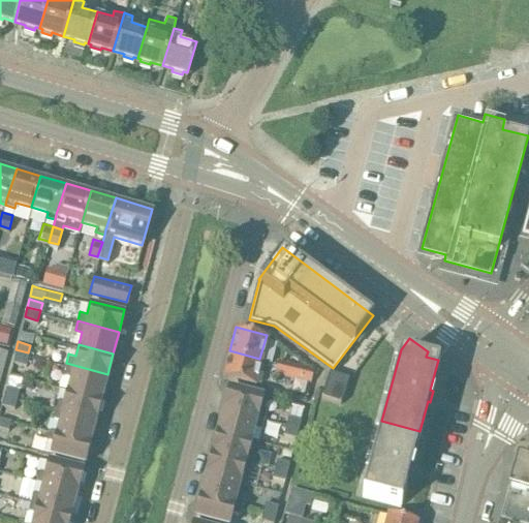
[(16,349),(13,359),(25,363),(28,352),(16,349)]
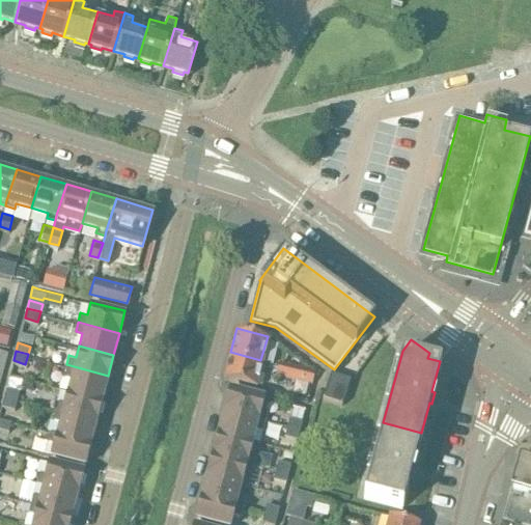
[(230,352),(224,376),(255,383),(260,360),(230,352)]
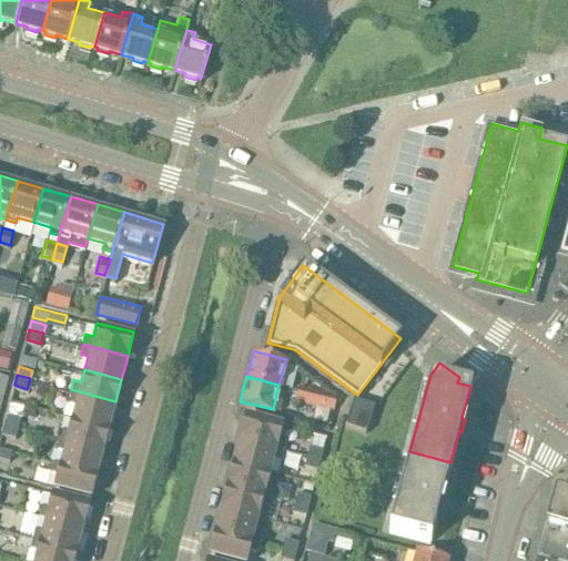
[(298,384),(295,397),(307,400),(311,386),(298,384)]
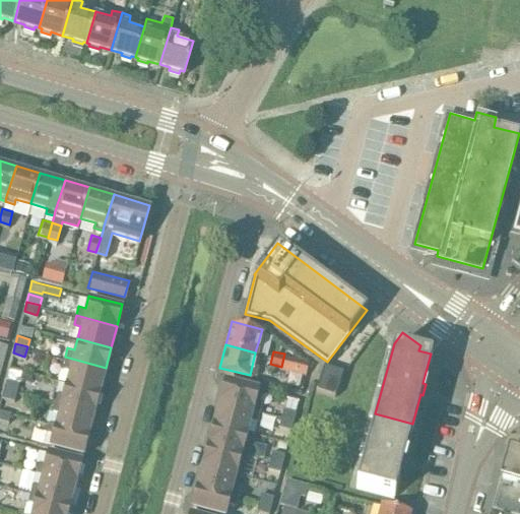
[(284,354),(281,367),(306,373),(309,360),(295,356),(284,354)]
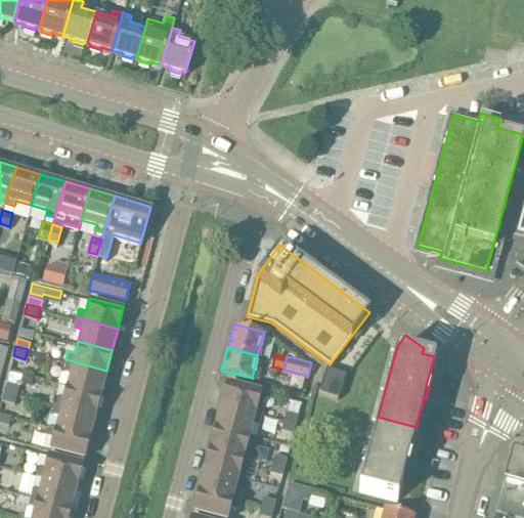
[(100,392),(106,371),(66,359),(63,370),(70,371),(67,383),(100,392)]
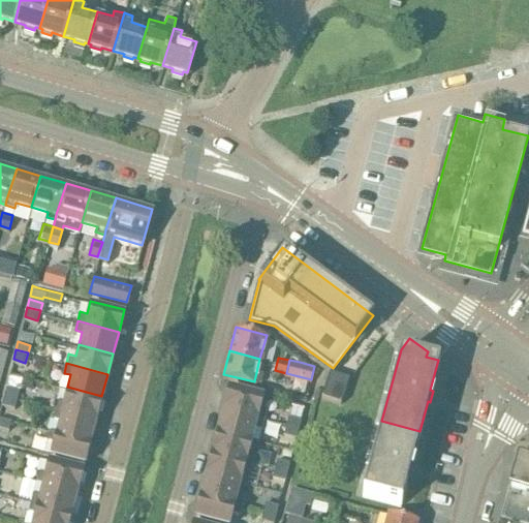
[(324,386),(321,394),(340,400),(349,376),(330,369),(324,386)]
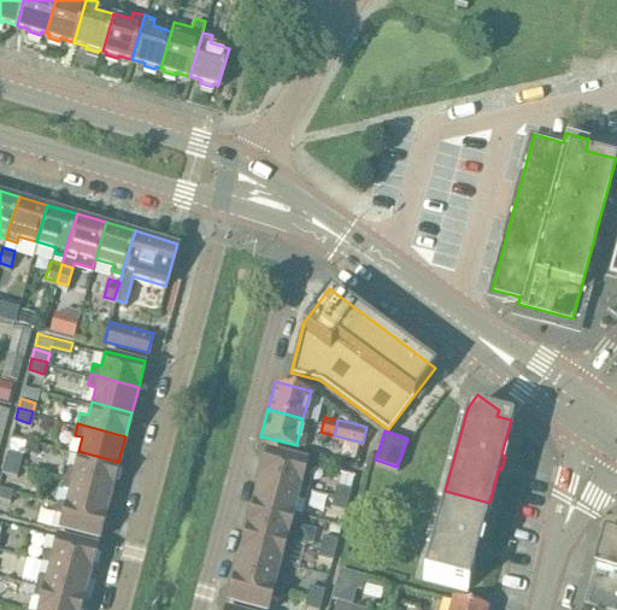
[(260,474),(309,486),(311,475),(303,473),(307,458),(268,447),(260,474)]
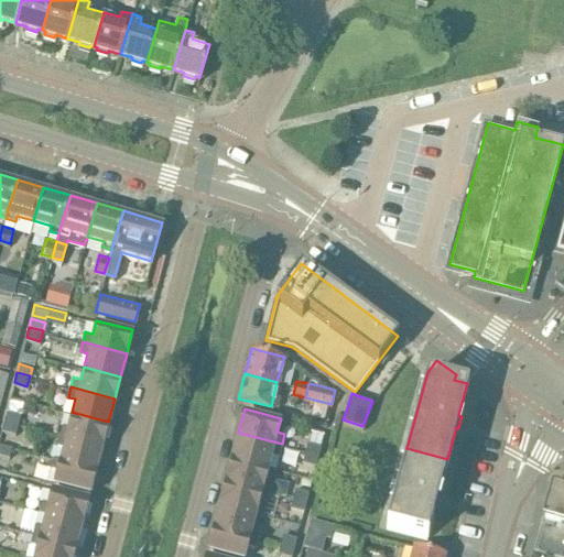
[(7,410),(4,418),(18,422),(20,413),(7,410)]
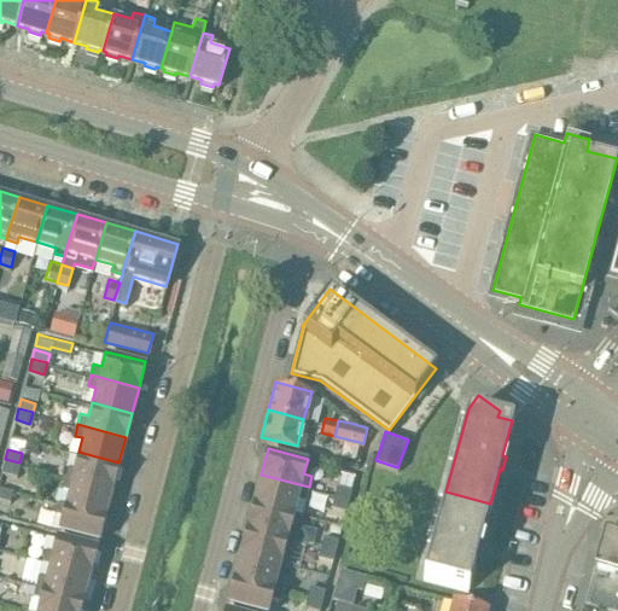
[(112,488),(118,463),(79,452),(75,466),(68,464),(64,475),(112,488)]
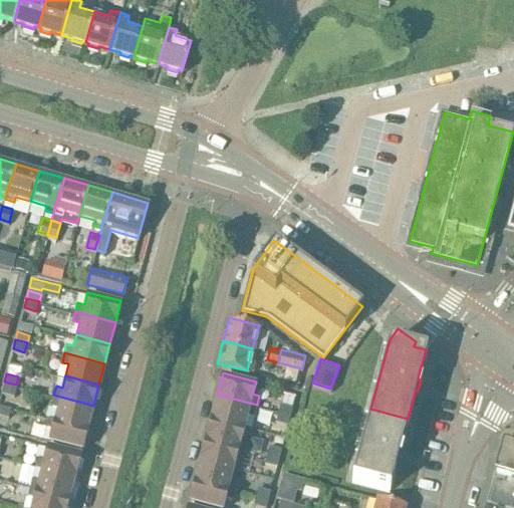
[(4,382),(1,391),(14,394),(16,385),(4,382)]
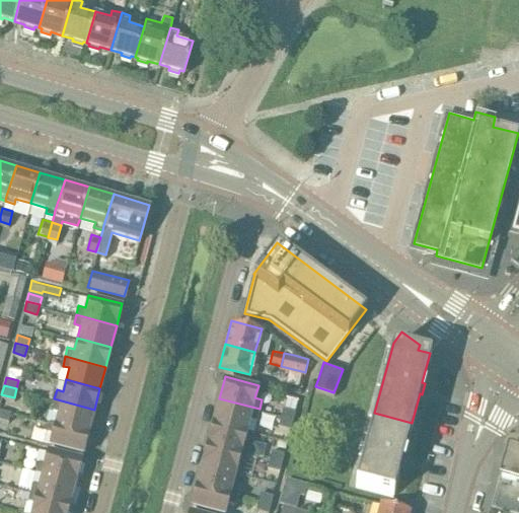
[(88,430),(94,410),(54,398),(52,408),(59,410),(56,421),(88,430)]
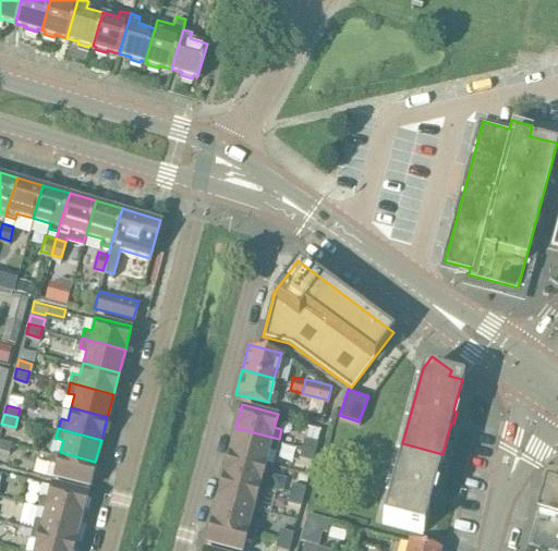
[(279,439),(235,428),(230,450),(265,460),(269,447),(276,449),(279,439)]
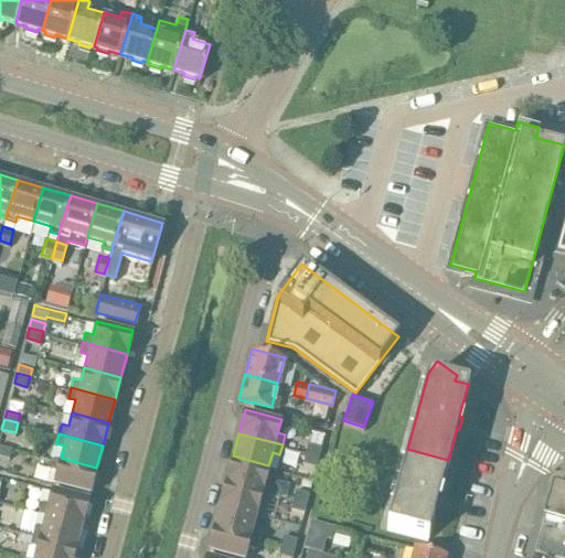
[(0,442),(0,452),(9,455),(11,447),(0,442)]
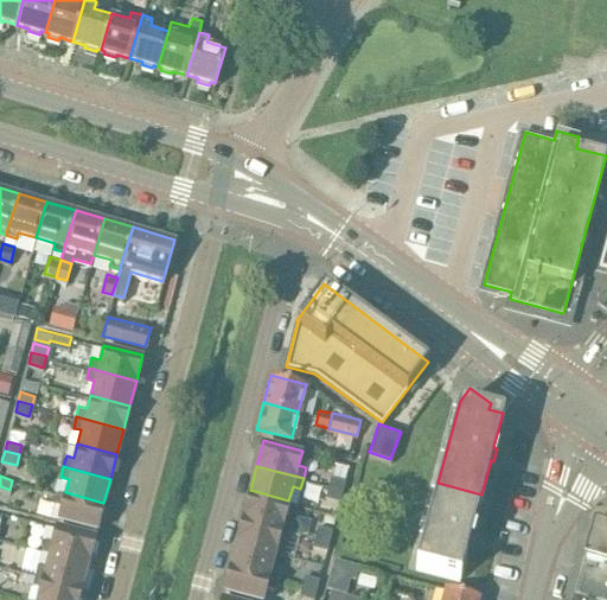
[(331,476),(328,485),(343,489),(345,479),(331,476)]
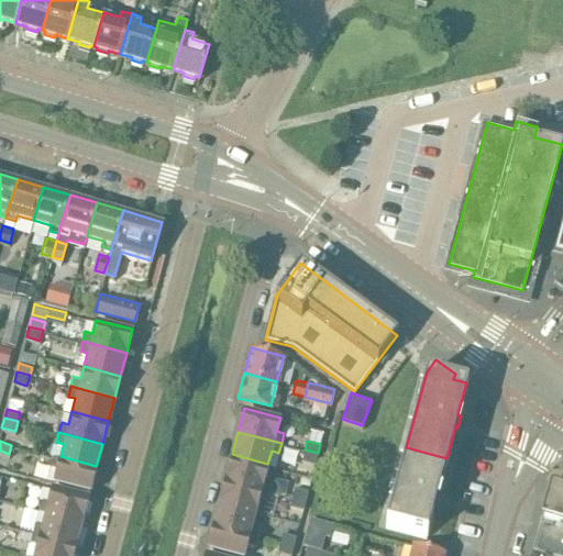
[(446,458),(406,447),(386,523),(427,534),(434,501),(438,502),(441,490),(438,489),(446,458)]
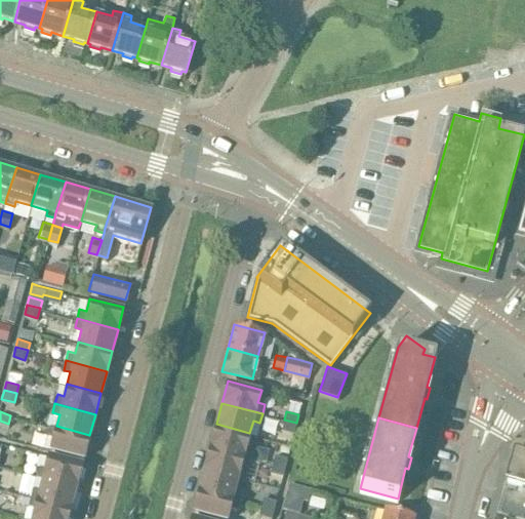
[(284,420),(282,428),(294,431),(296,423),(284,420)]
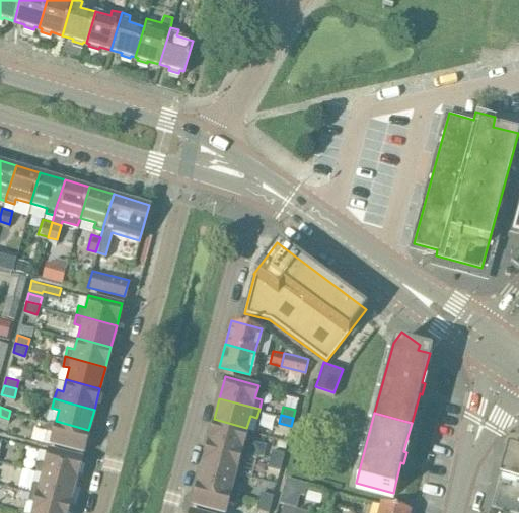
[(56,421),(49,419),(46,429),(53,430),(50,443),(83,452),(88,430),(56,421)]
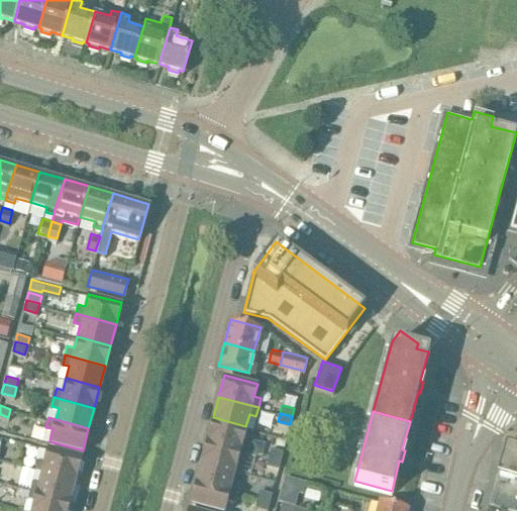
[(245,426),(213,417),(207,438),(247,449),(249,439),(242,438),(245,426)]
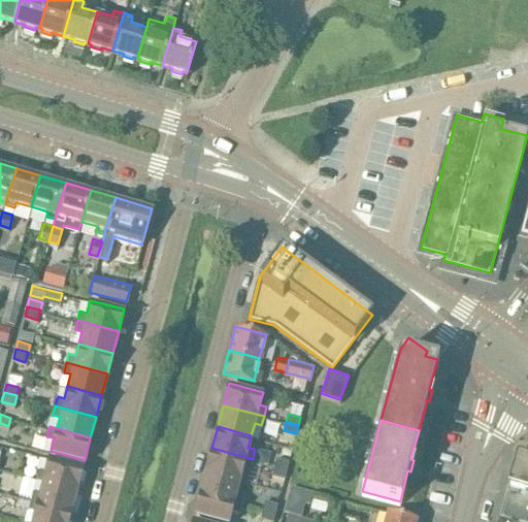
[(253,459),(211,448),(206,469),(240,478),(243,466),(250,468),(253,459)]
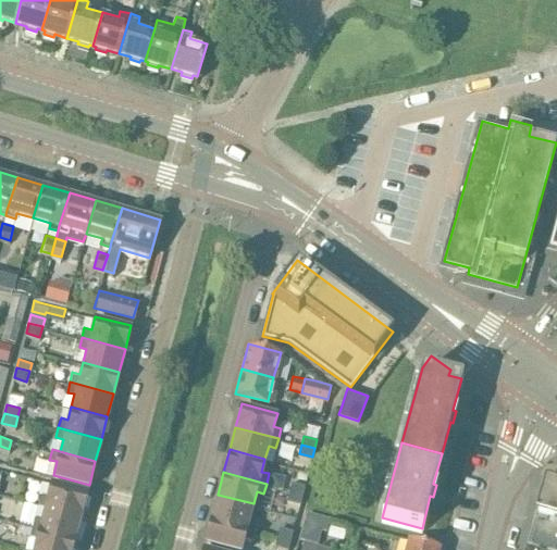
[(556,549),(556,548),(556,479),(545,477),(535,510),(535,511),(523,549),(556,549)]
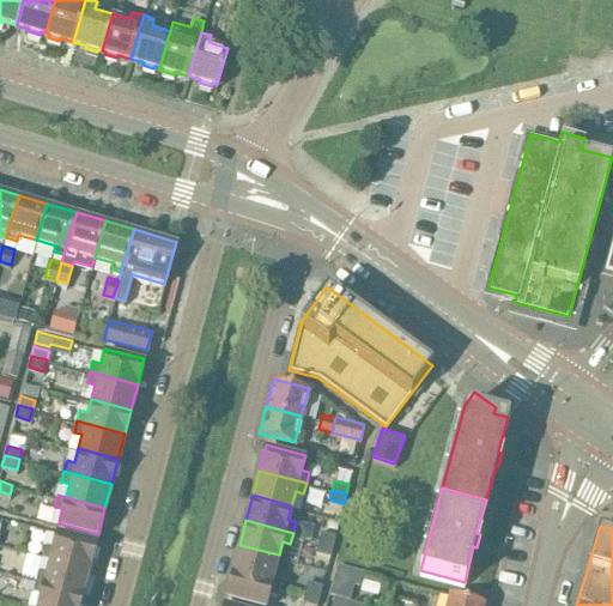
[(42,553),(50,556),(50,555),(90,565),(96,540),(58,529),(53,544),(46,541),(42,553)]
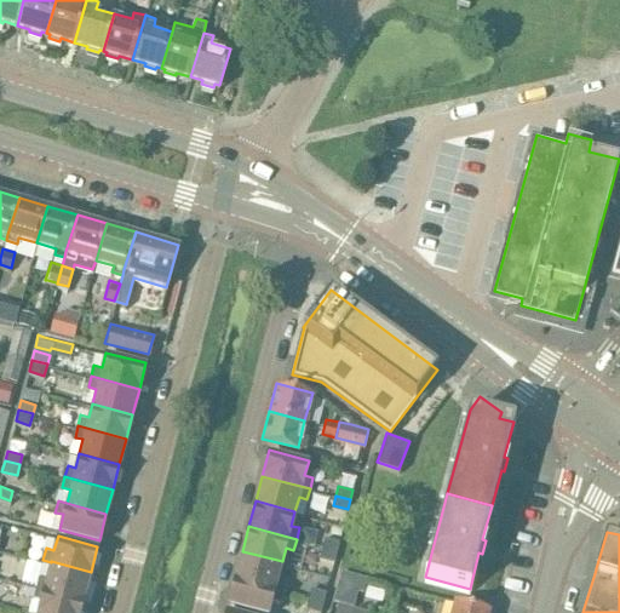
[(325,536),(322,545),(337,550),(339,539),(325,536)]
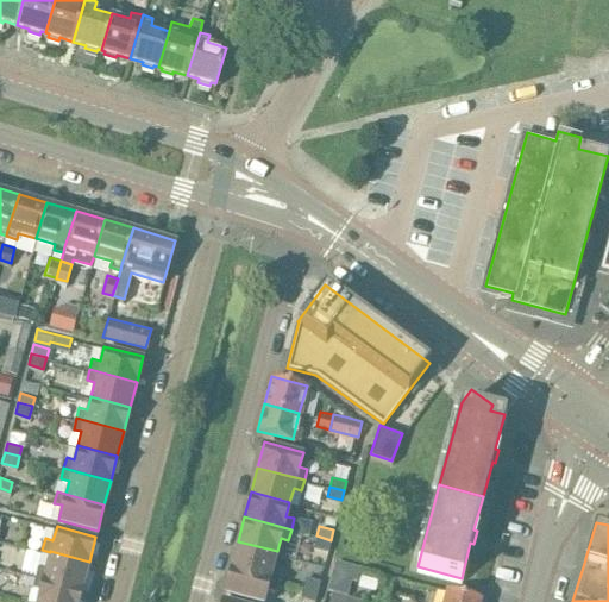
[(316,535),(314,546),(328,550),(331,540),(316,535)]
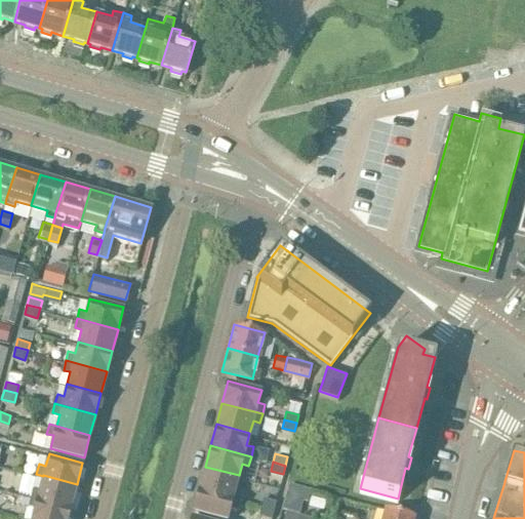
[(239,475),(205,467),(199,487),(240,498),(242,489),(236,487),(239,475)]
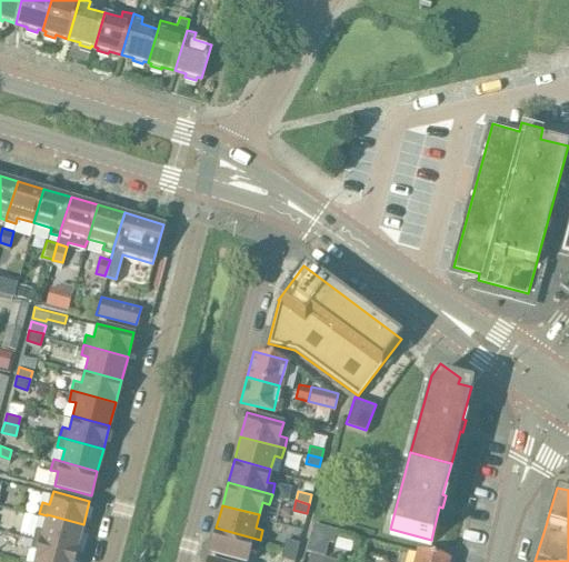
[(33,535),(77,548),(83,524),(47,514),(47,515),(43,528),(36,525),(33,535)]
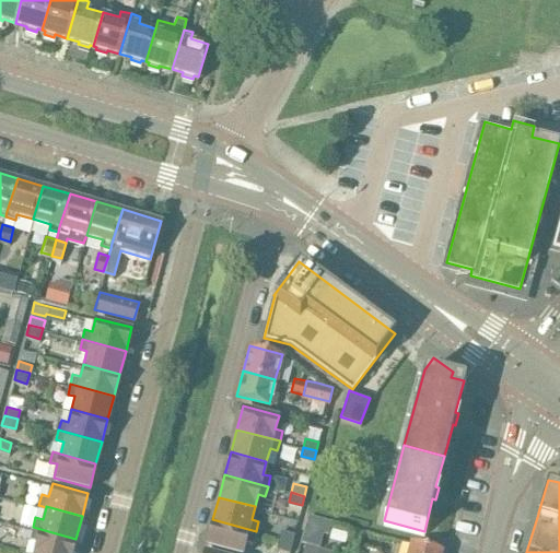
[(212,519),(207,543),(243,552),(246,539),(254,541),(256,531),(212,519)]
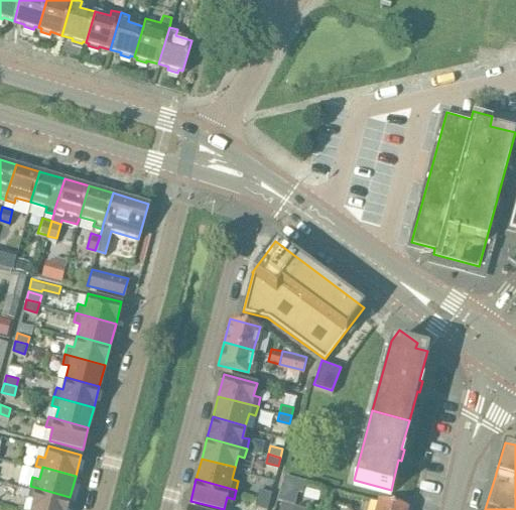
[(35,509),(66,509),(70,497),(30,486),(27,495),(34,497),(31,509),(35,509)]
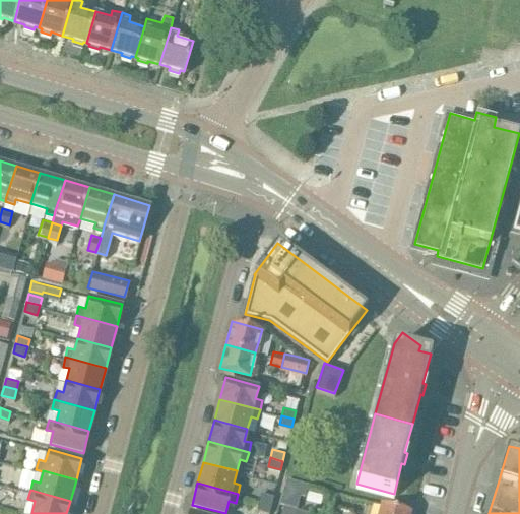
[(261,491),(259,500),(271,503),(273,494),(261,491)]
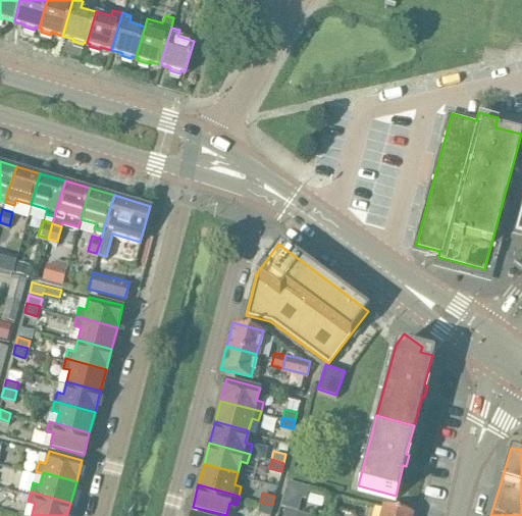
[(260,502),(258,510),(270,513),(272,505),(260,502)]
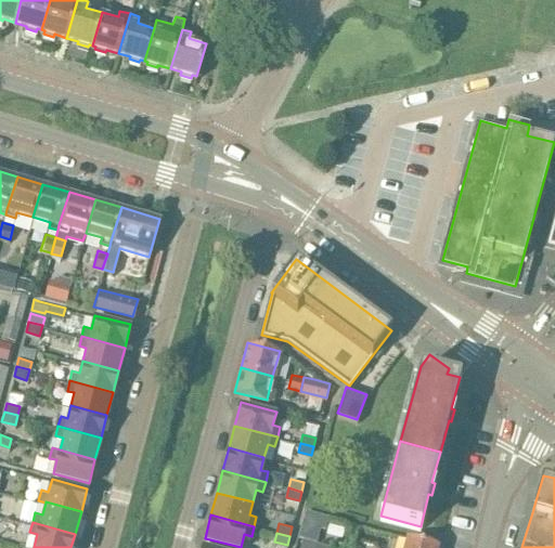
[(402,547),(436,547),(438,544),(407,536),(402,547)]
